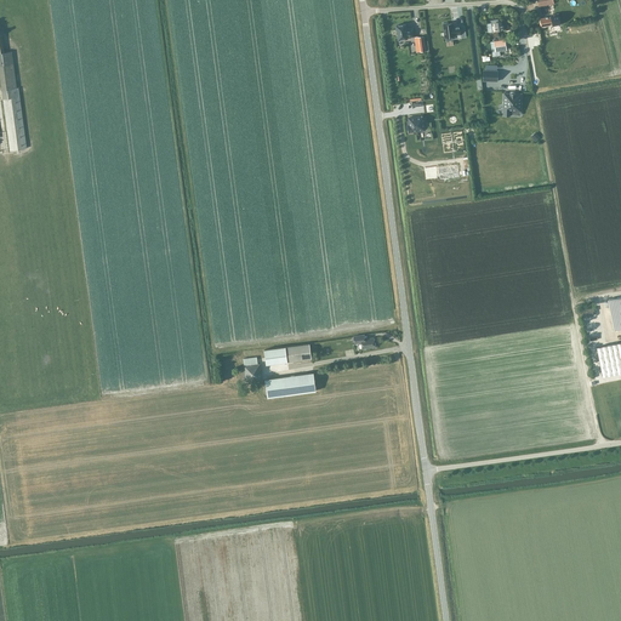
[(427,23),(442,22),(442,13),(427,13),(427,23)]
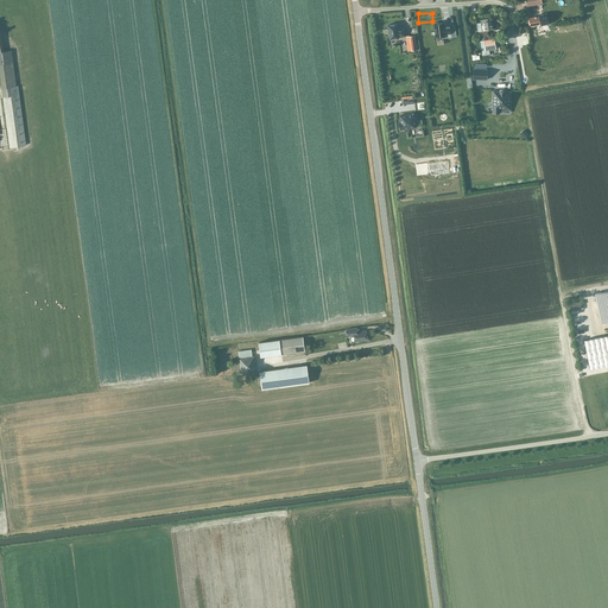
[(539,17),(530,18),(531,26),(542,24),(542,25),(540,25),(540,26),(549,24),(546,13),(539,14),(539,16),(539,17)]
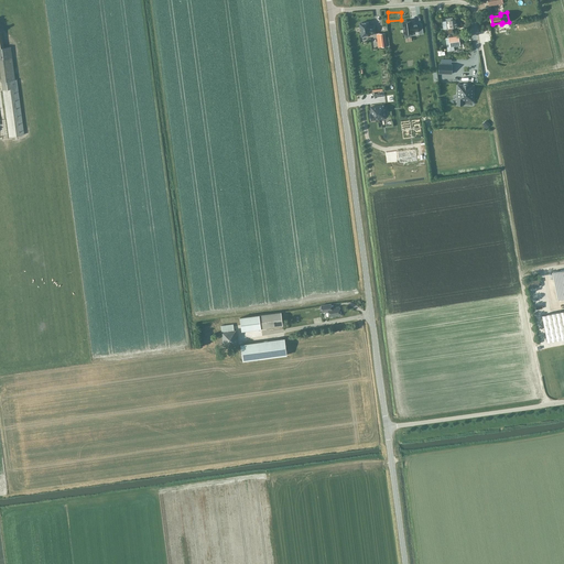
[(448,34),(453,33),(453,29),(457,28),(456,20),(453,20),(453,18),(446,19),(448,34)]
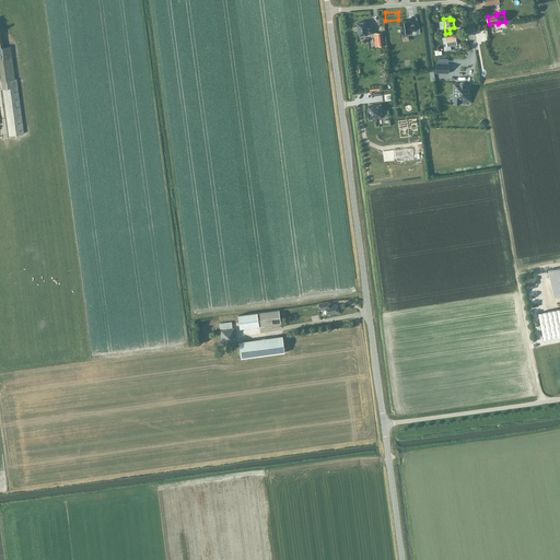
[(404,21),(399,21),(401,34),(403,34),(403,37),(408,36),(407,33),(409,33),(409,32),(416,31),(415,24),(408,24),(408,21),(404,22),(404,21)]
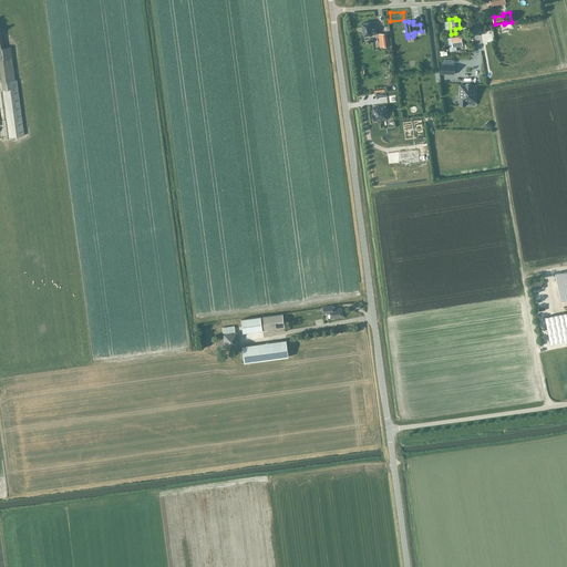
[(372,35),(371,34),(378,33),(377,27),(371,28),(370,22),(361,23),(362,28),(361,28),(361,32),(363,32),(363,37),(372,35)]
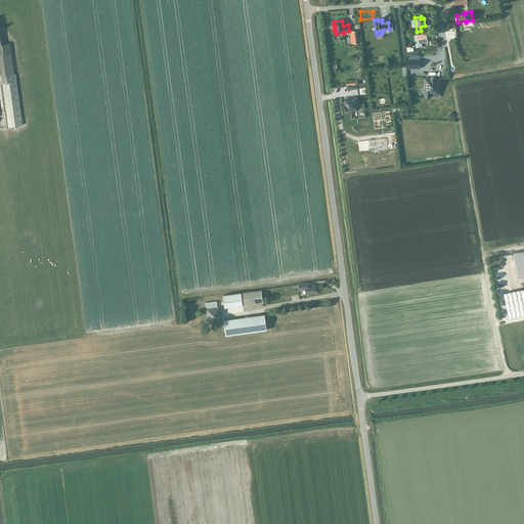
[(22,126),(15,74),(13,74),(11,54),(9,43),(3,44),(1,30),(0,29),(0,67),(8,127),(22,126)]
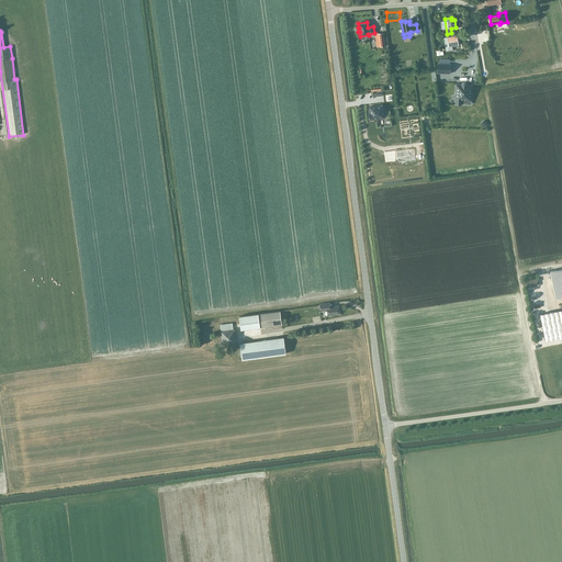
[(448,44),(445,44),(446,52),(449,51),(452,51),(452,46),(458,45),(457,36),(447,37),(448,44)]
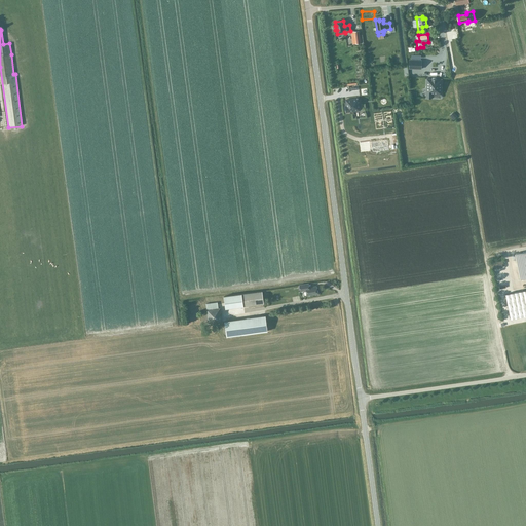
[(409,69),(421,69),(421,61),(409,60),(409,69)]
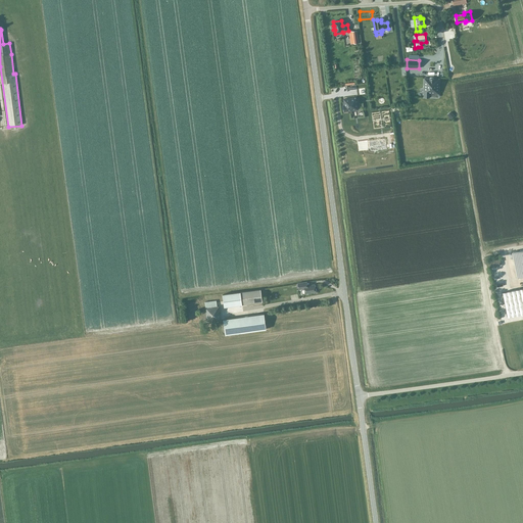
[(424,79),(424,97),(429,98),(429,97),(438,97),(438,94),(439,94),(439,79),(424,79)]
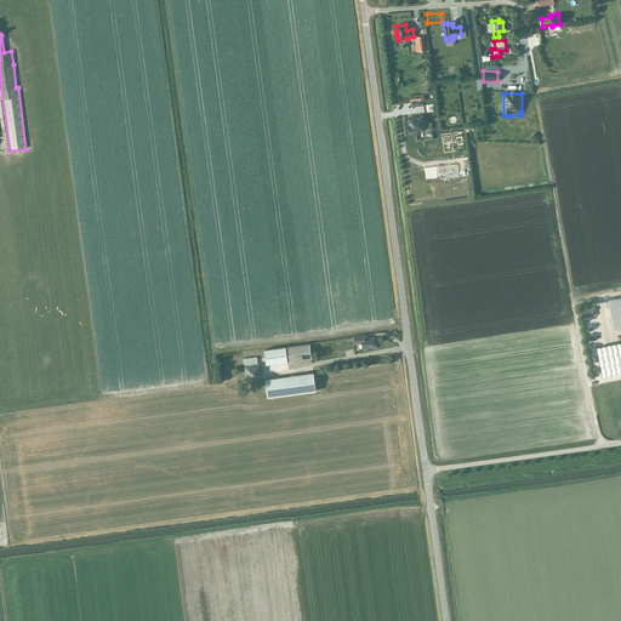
[(409,132),(425,131),(423,120),(422,120),(422,117),(408,118),(409,125),(408,125),(409,132)]
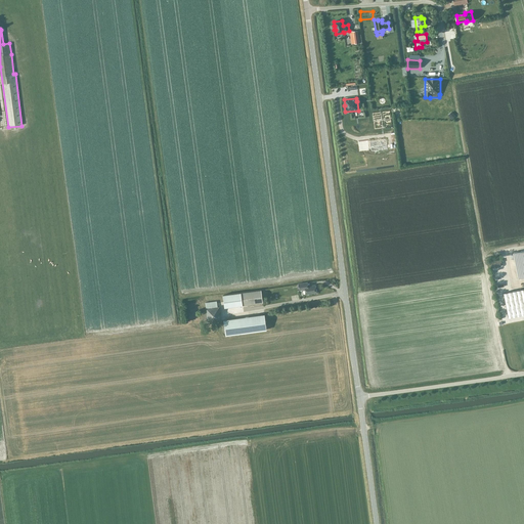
[(518,278),(523,277),(523,250),(513,253),(518,278)]
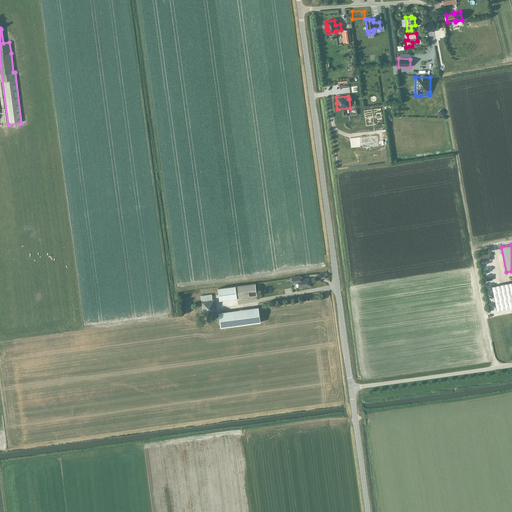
[(299,287),(309,286),(308,278),(301,280),(300,276),(291,277),(292,283),(298,282),(299,287)]
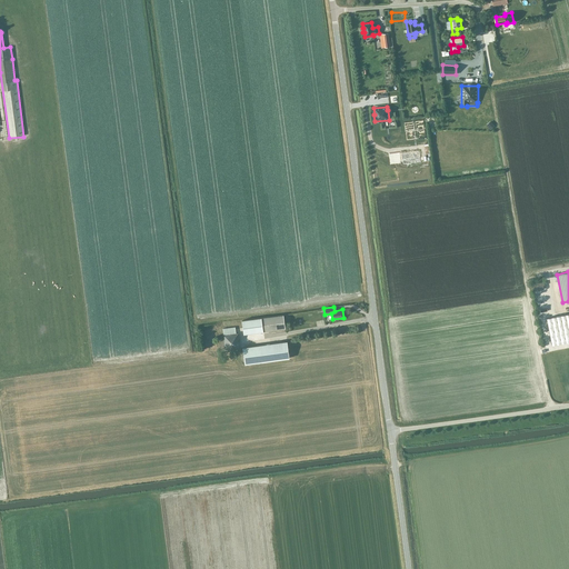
[(568,313),(546,318),(551,345),(568,341),(568,313)]
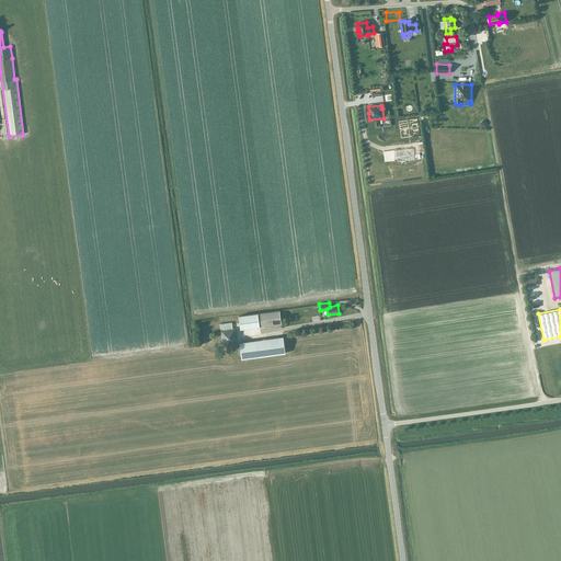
[(258,313),(260,327),(282,324),(279,311),(258,313)]
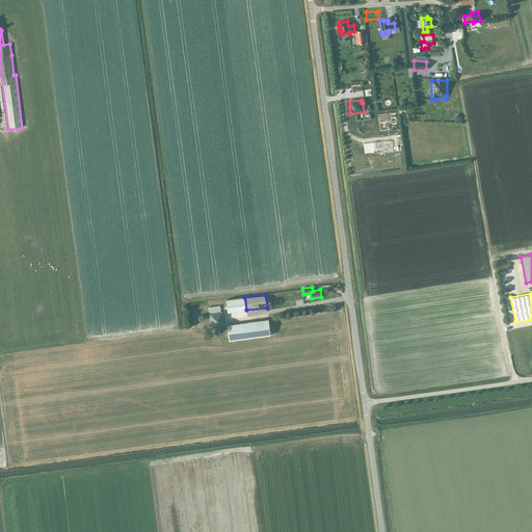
[(246,310),(244,297),(227,300),(228,313),(246,310)]
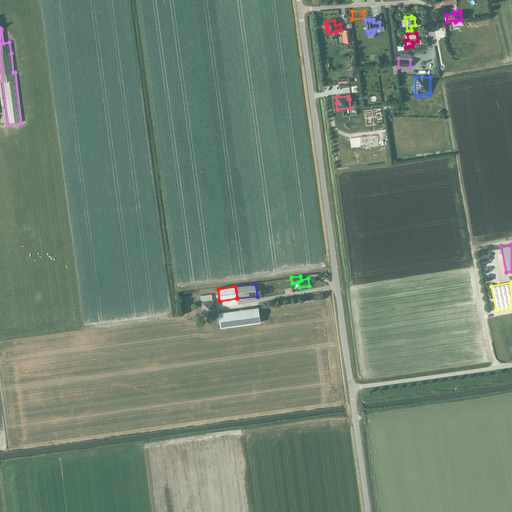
[(202,302),(201,302),(203,315),(206,314),(206,316),(208,316),(208,314),(216,313),(214,300),(212,300),(212,294),(201,296),(202,302)]
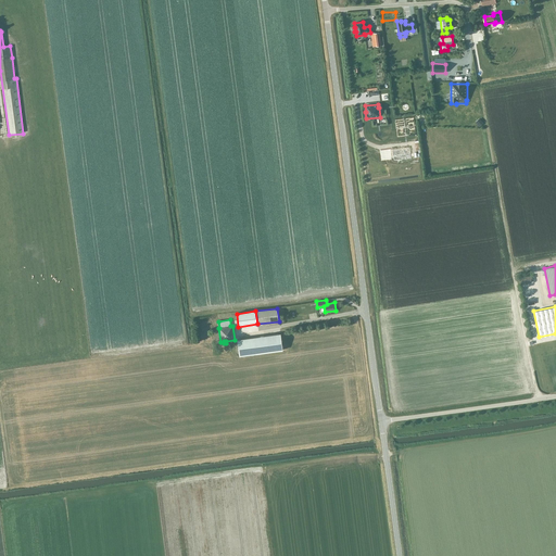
[(240,356),(282,350),(280,333),(238,340),(240,356)]
